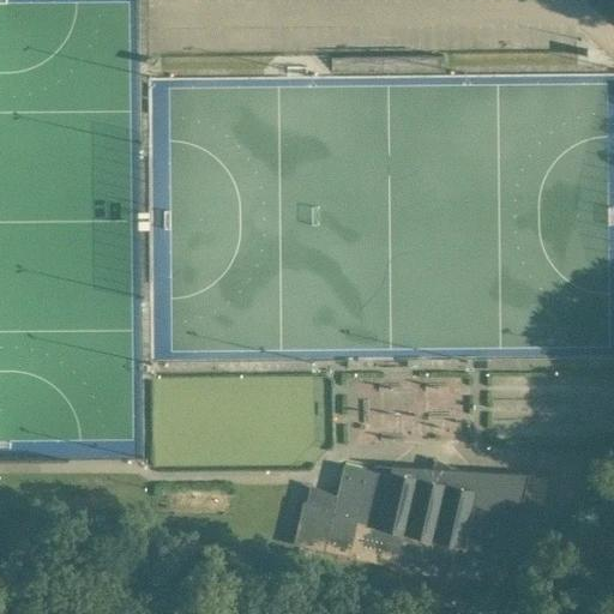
[(350,415),(463,421),(464,387),(353,381),(350,415)]
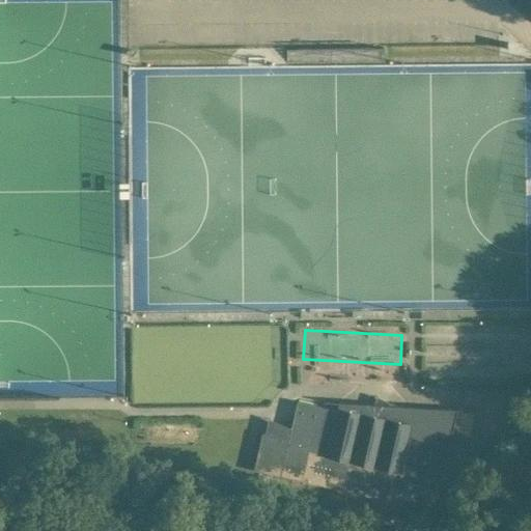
[(254,471),(280,477),(394,502),(395,498),(416,503),(417,496),(430,492),(428,485),(439,474),(434,469),(436,456),(446,458),(452,431),(458,410),(339,403),(337,411),(298,402),(291,429),(267,427),(266,434),(262,434),(254,471)]
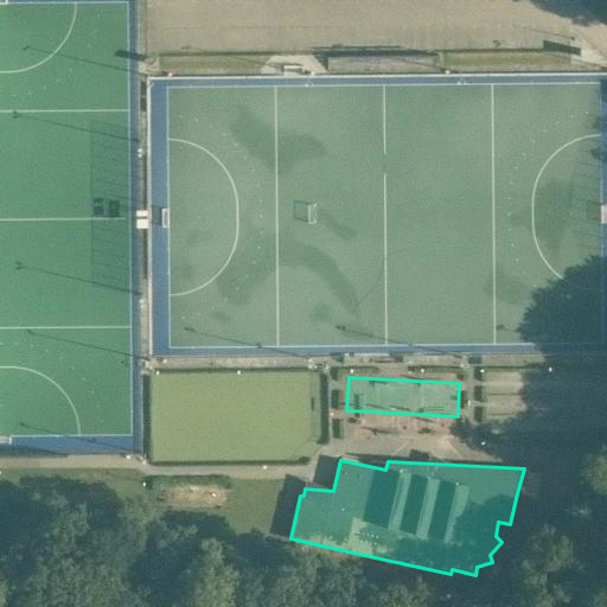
[(483,576),(481,581),(479,588),(491,592),(494,580),(483,576)]
